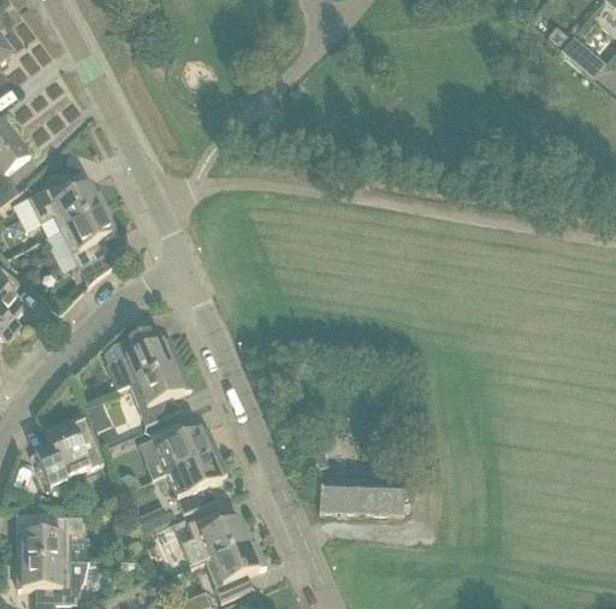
[(556,27),(548,35),(560,45),(567,36),(556,27)]
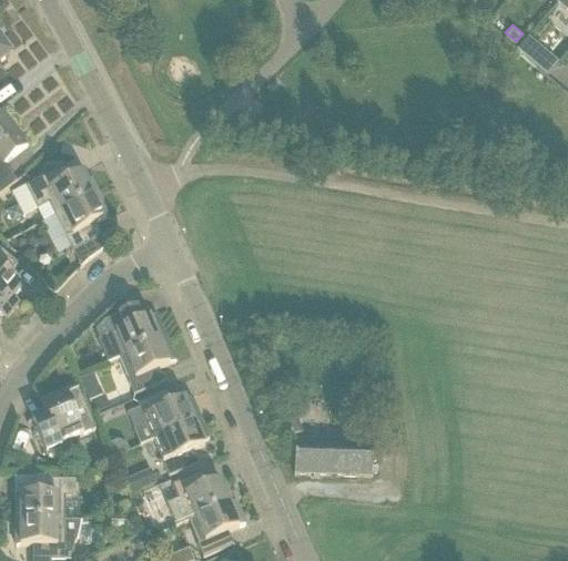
[(0,58),(9,51),(0,38),(0,58)]
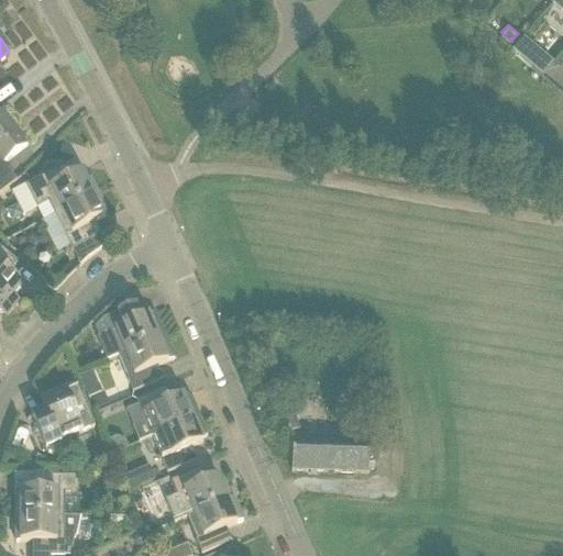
[(3,158),(26,140),(0,106),(0,188),(17,176),(3,158)]
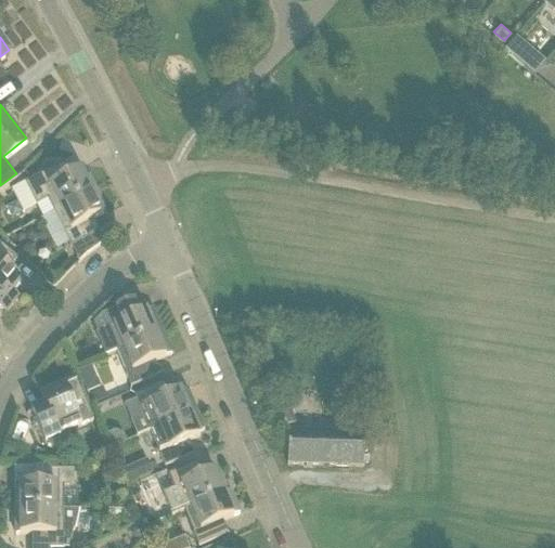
[(80,165),(65,173),(59,160),(24,178),(36,200),(47,195),(52,207),(95,185),(88,170),(85,172),(80,165)]
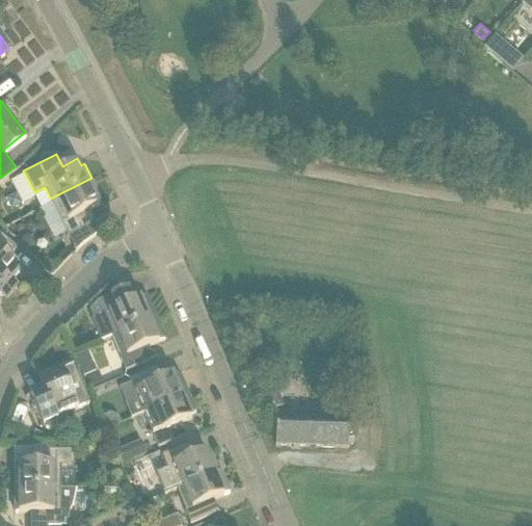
[(95,192),(98,191),(91,178),(50,199),(76,248),(83,241),(96,231),(84,208),(99,201),(95,192)]
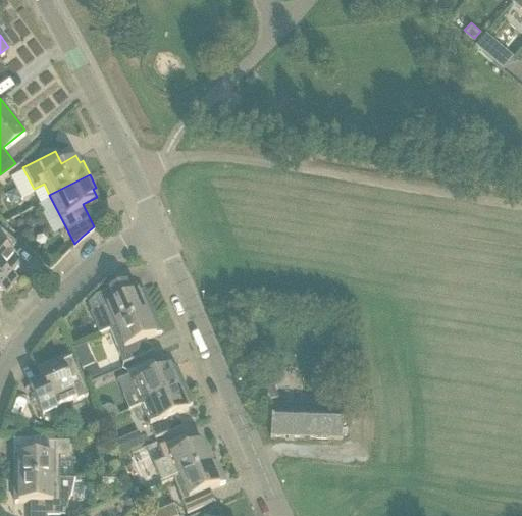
[(7,249),(16,239),(0,224),(0,273),(10,282),(15,276),(12,274),(11,270),(20,259),(7,249)]
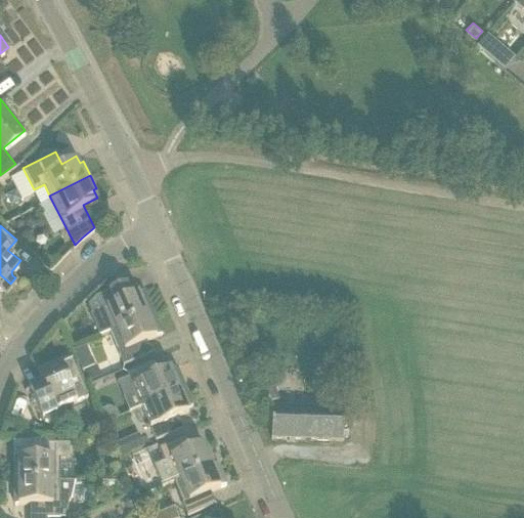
[(6,289),(10,284),(0,274),(0,286),(3,286),(6,289)]
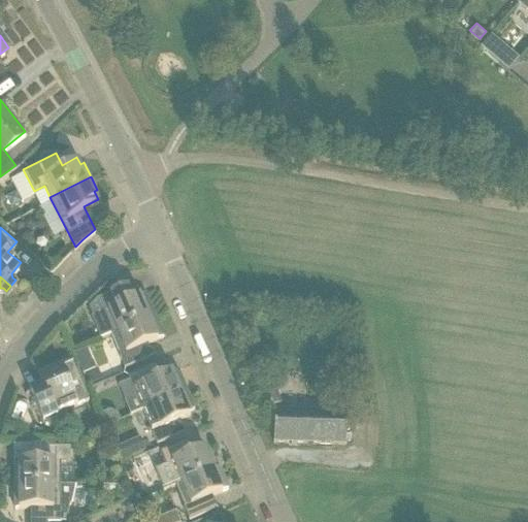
[(105,319),(110,329),(154,311),(144,290),(124,298),(119,287),(127,284),(126,283),(95,296),(89,303),(95,319),(105,319)]
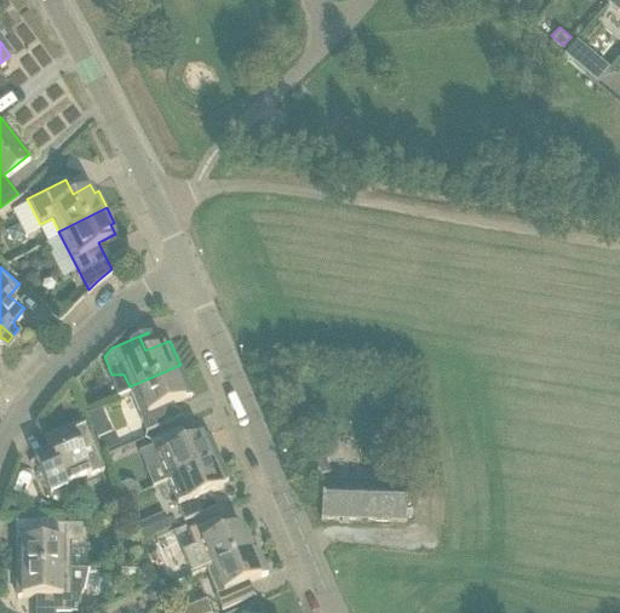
[(191,390),(181,365),(130,387),(139,411),(138,412),(145,428),(173,416),(167,401),(191,390)]
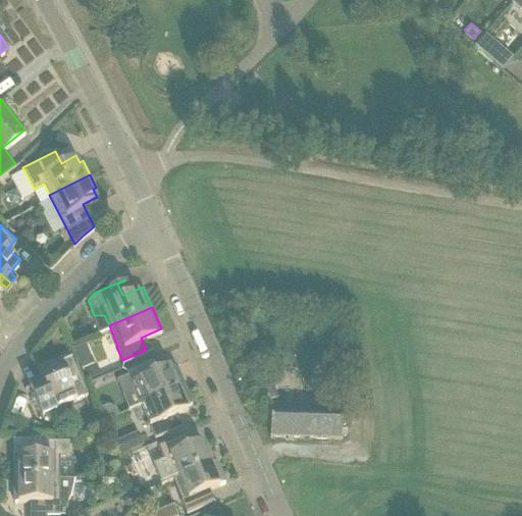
[(41,375),(29,380),(32,389),(42,412),(44,415),(49,417),(63,412),(65,406),(64,402),(76,396),(87,392),(72,356),(64,359),(62,353),(44,361),(46,365),(38,368),(41,375)]
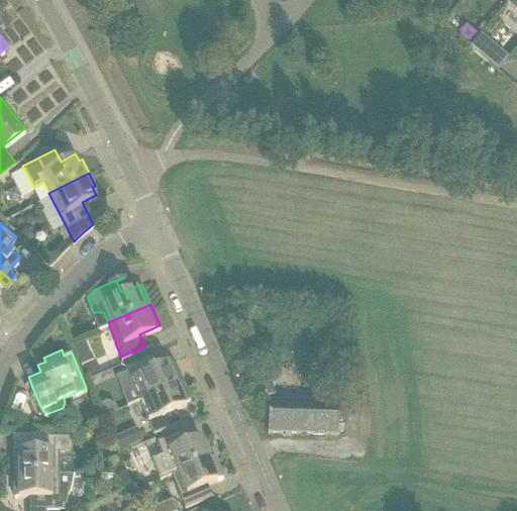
[(147,354),(124,364),(130,377),(131,377),(139,397),(182,379),(174,358),(152,367),(147,354)]
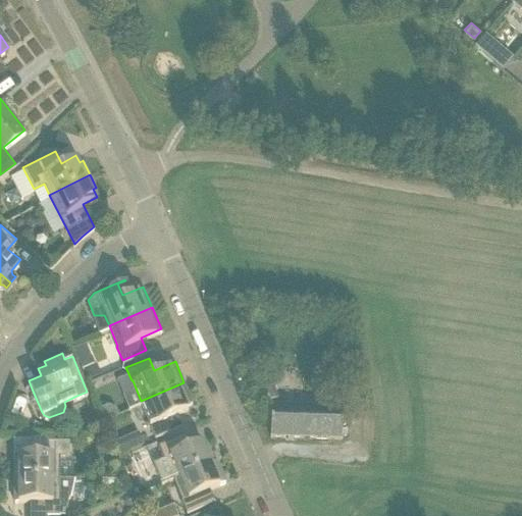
[(94,361),(82,366),(87,377),(102,371),(97,360),(94,361)]
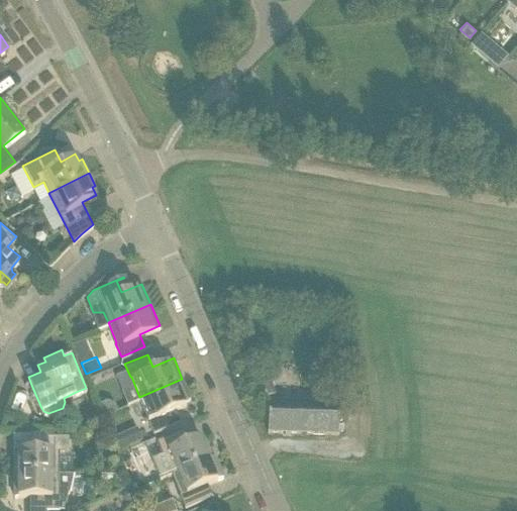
[(265,365),(259,368),(256,363),(245,367),(256,397),(274,391),(265,365)]
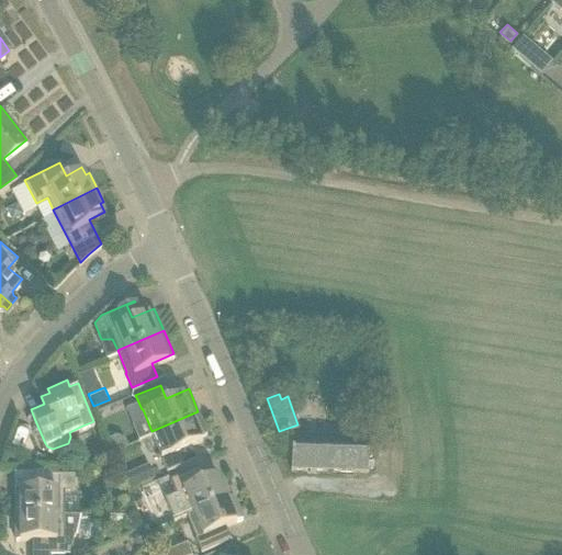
[(198,411),(152,431),(160,453),(166,468),(197,455),(191,442),(202,437),(200,433),(206,430),(198,411)]
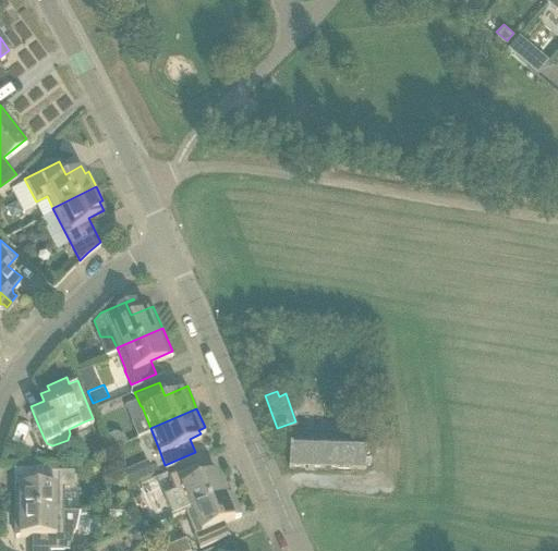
[(366,435),(366,431),(290,428),(289,462),(365,464),(365,463),(378,463),(379,436),(366,435)]
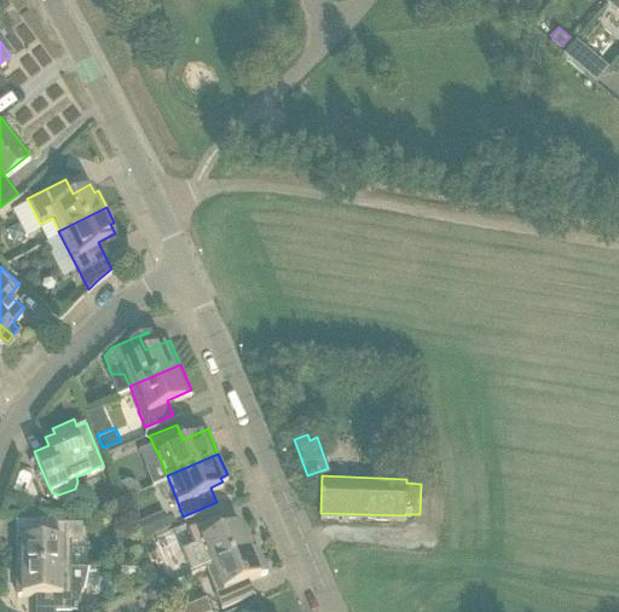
[(194,541),(180,546),(191,570),(204,564),(253,543),(247,527),(242,529),(238,520),(220,527),(214,513),(192,523),(186,525),(194,541)]
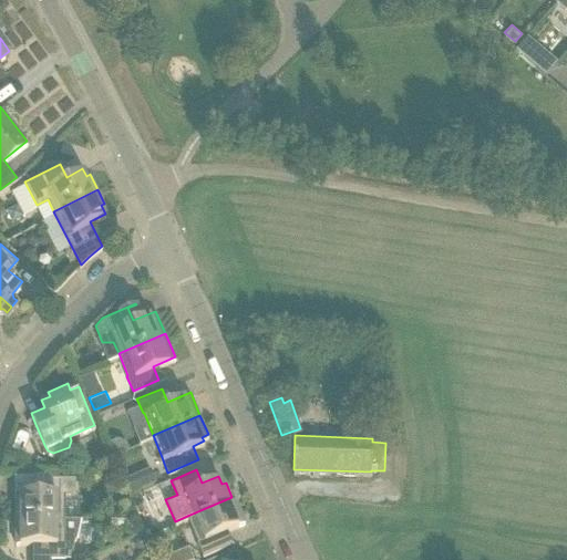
[(63,491),(75,491),(75,476),(37,476),(37,490),(14,490),(14,516),(63,516),(63,491)]
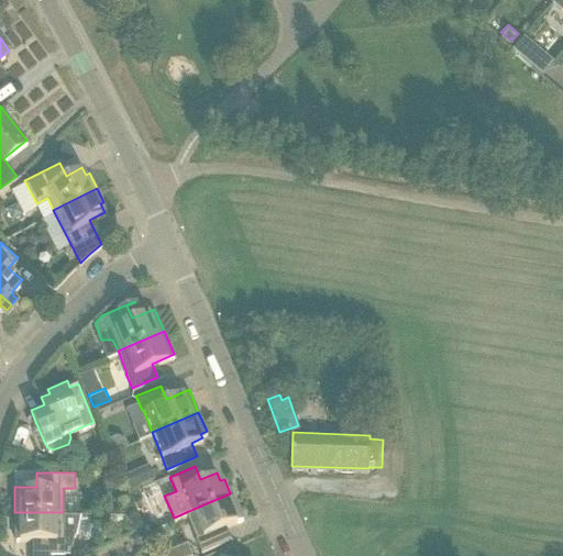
[(230,493),(186,512),(195,535),(200,549),(227,538),(220,525),(243,516),(232,493),(231,493),(230,493)]
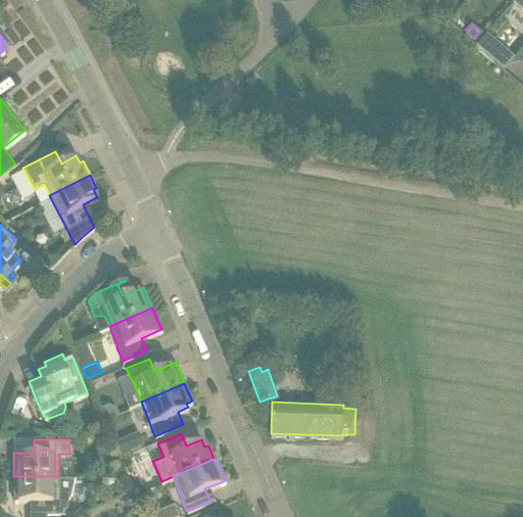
[(69,496),(74,476),(58,476),(13,476),(13,491),(17,491),(17,500),(34,500),(34,512),(31,512),(30,516),(44,516),(45,513),(59,513),(59,506),(65,506),(67,496),(69,496)]
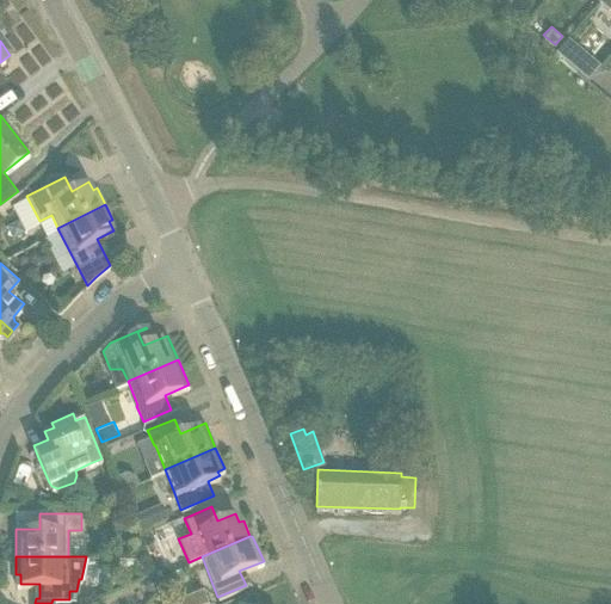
[(144,578),(144,584),(148,587),(154,587),(159,584),(159,578),(154,574),(149,574),(144,578)]
